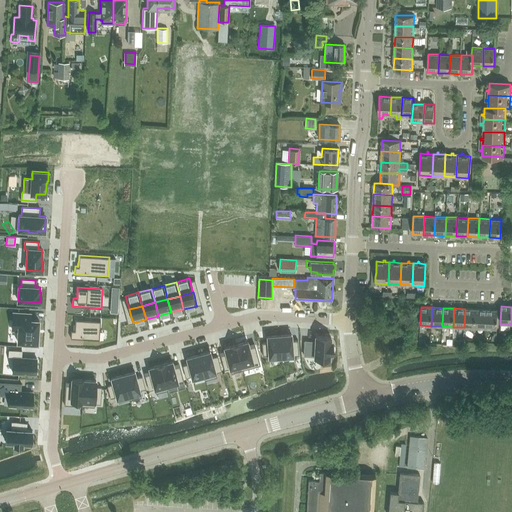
[(464,327),(475,328),(476,309),(465,309),(464,327)]
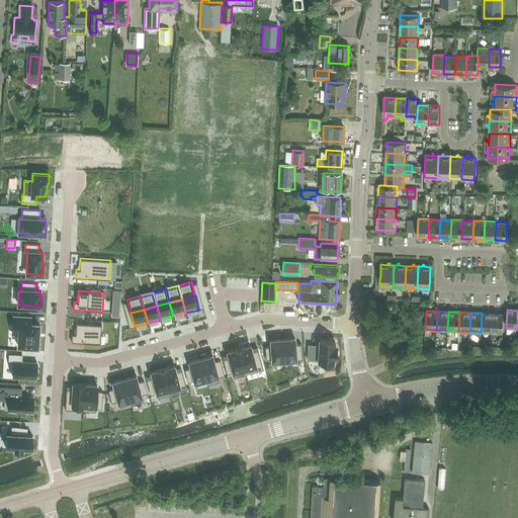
[(481,332),(492,332),(493,314),(482,313),(481,332)]
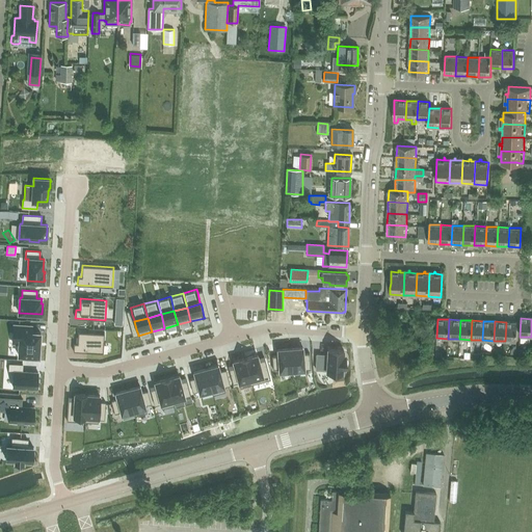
[(506,322),(505,341),(516,342),(517,322),(506,322)]
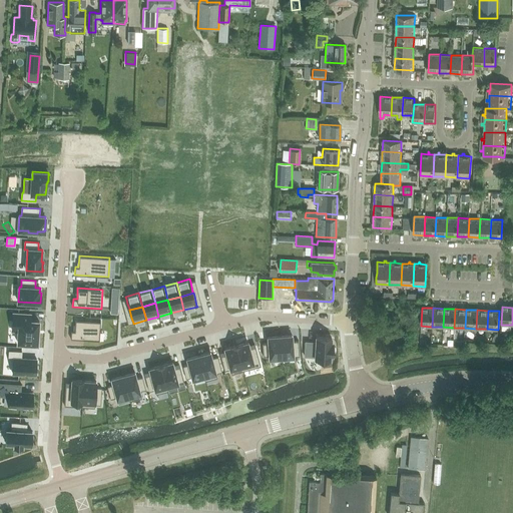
[(37,344),(39,321),(30,320),(30,314),(13,313),(12,322),(12,331),(18,331),(17,343),(37,344)]
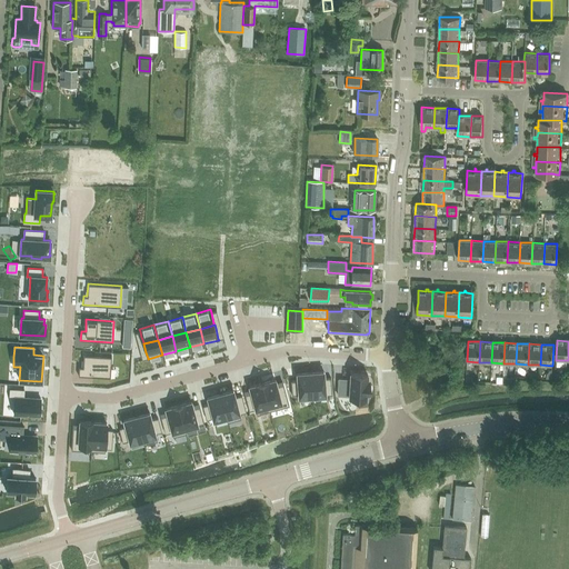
[(83,355),(82,367),(79,367),(78,376),(110,377),(111,357),(83,355)]
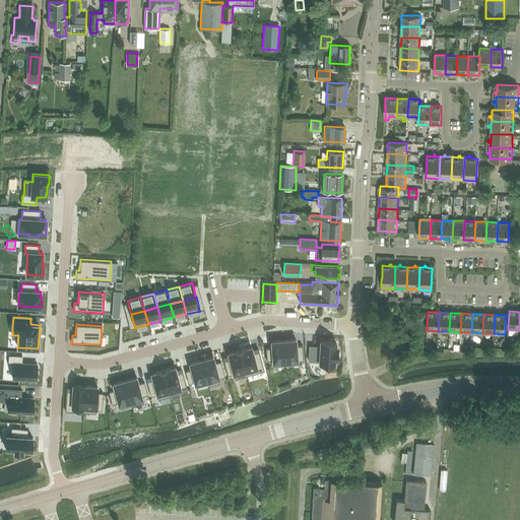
[(303,344),(297,345),(296,339),(283,340),(285,362),(304,361),(303,344)]
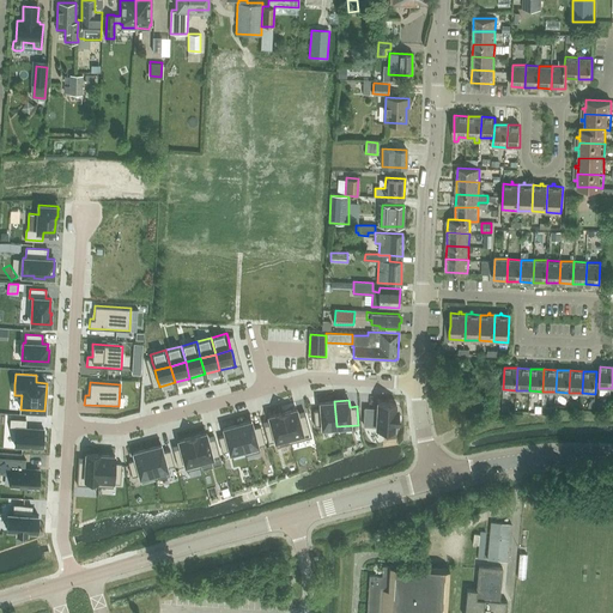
[(337,426),(334,401),(320,402),(320,410),(313,410),(314,425),(321,425),(322,428),(337,426)]
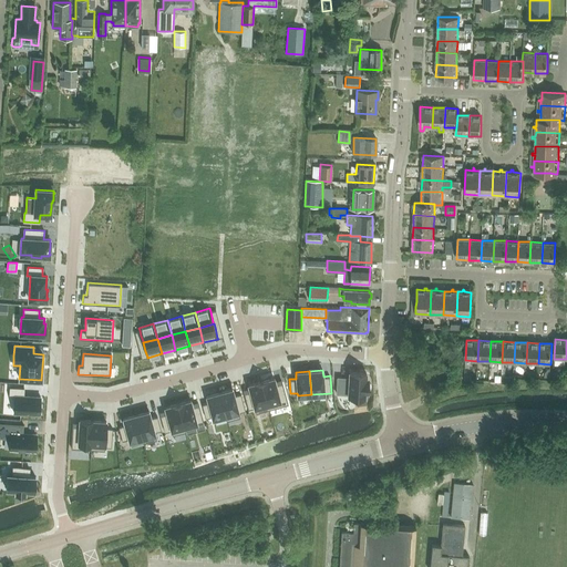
[(349,371),(349,378),(338,377),(337,393),(348,394),(364,395),(366,391),(367,391),(368,378),(366,377),(366,372),(349,371)]
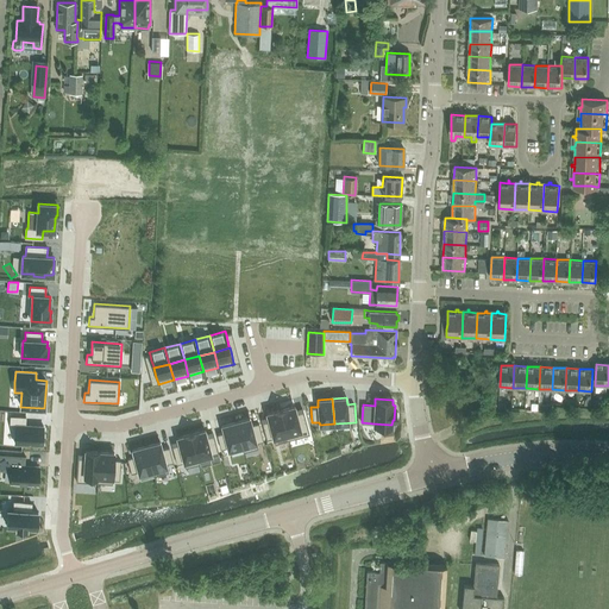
[(303,410),(296,413),(295,406),(281,409),(289,439),(309,434),(303,410)]
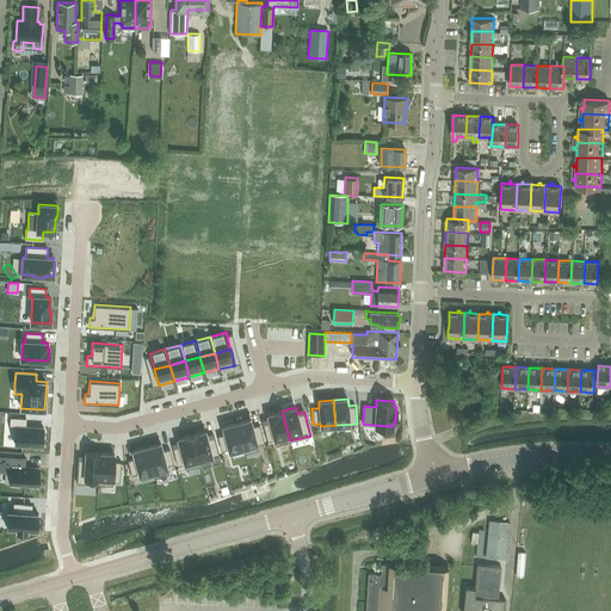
[(290,440),(282,411),(267,414),(270,421),(263,424),(267,440),(275,439),(276,444),(290,440)]
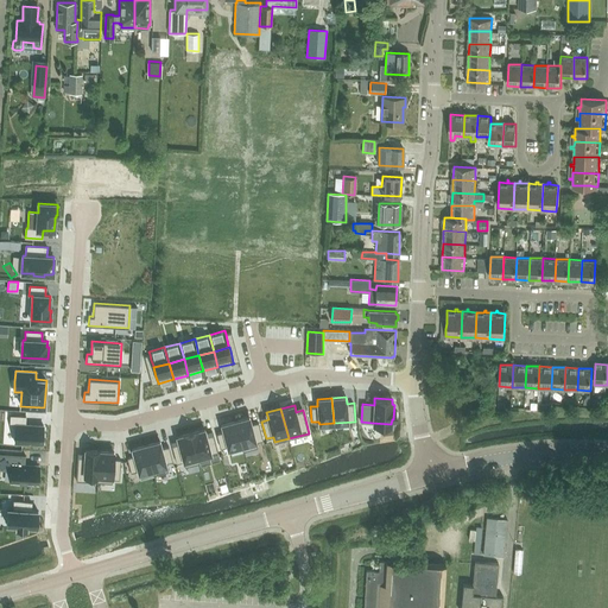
[(16,424),(14,442),(42,444),(43,425),(25,424),(25,417),(11,416),(10,424),(16,424)]
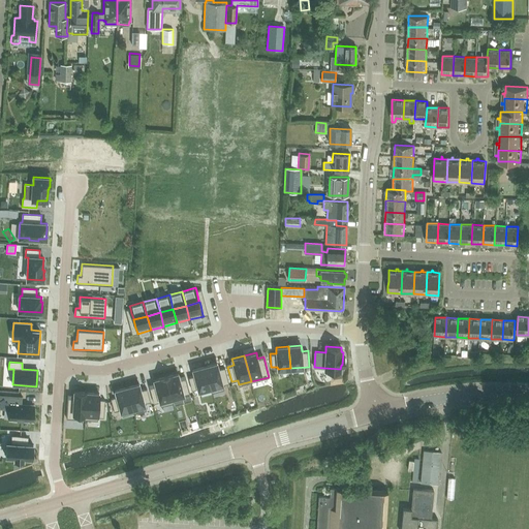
[(224,367),(218,369),(217,363),(205,366),(211,387),(210,387),(211,393),(224,389),(222,384),(228,382),(224,367)]
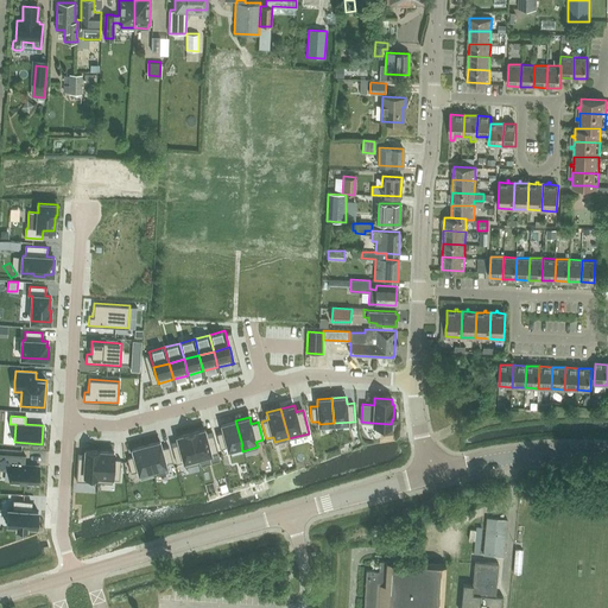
[(242,445),(235,420),(221,424),(223,431),(216,434),(221,448),(227,447),(228,449),(241,445),(242,445)]
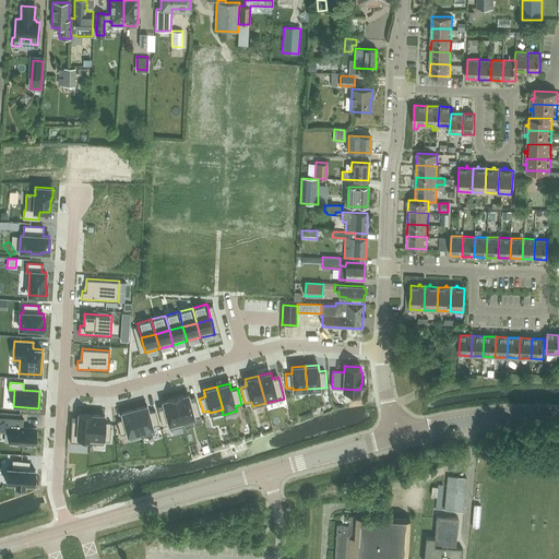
[(195,399),(190,401),(188,394),(175,397),(181,420),(182,420),(201,415),(195,399)]
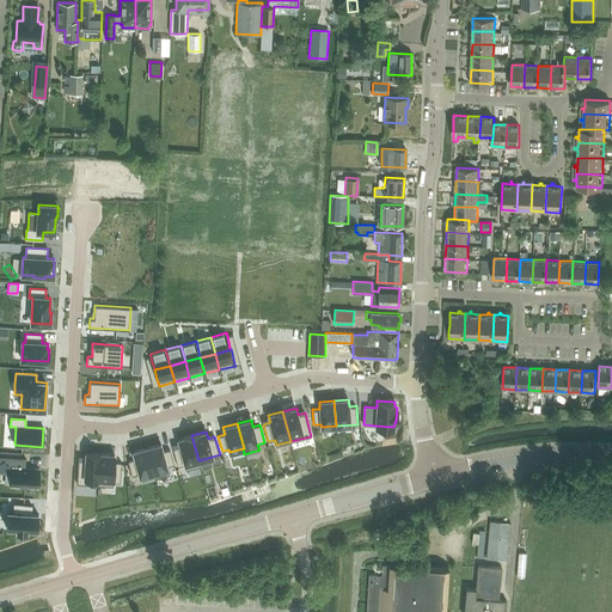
[(201,465),(200,460),(199,460),(191,435),(178,440),(179,446),(173,448),(178,466),(184,464),(187,470),(201,465)]
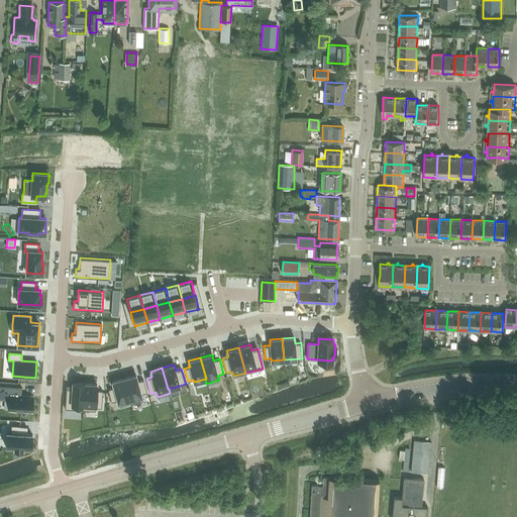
[(142,401),(140,394),(146,392),(143,380),(137,381),(136,375),(124,378),(129,399),(130,404),(142,401)]
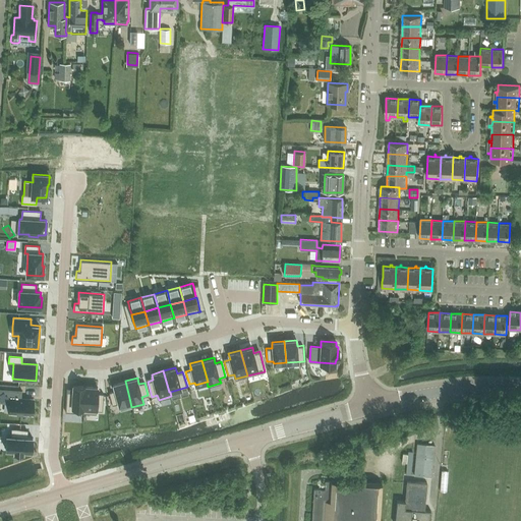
[(130,402),(125,381),(113,385),(115,390),(109,392),(112,405),(118,403),(119,405),(130,402)]
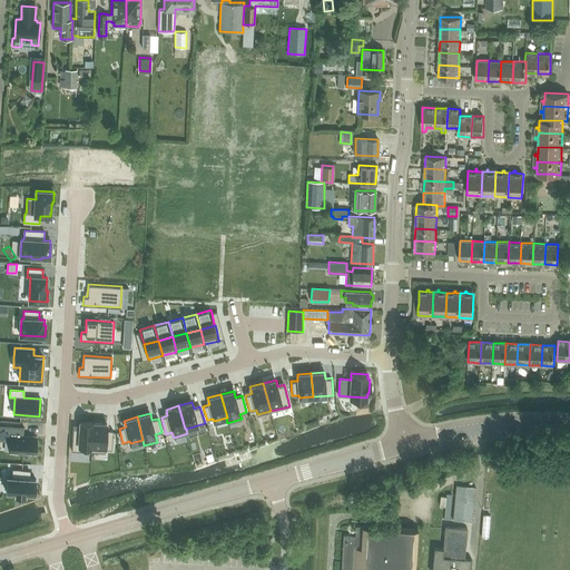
[(91,452),(94,423),(80,422),(79,429),(72,428),(71,451),(91,452)]
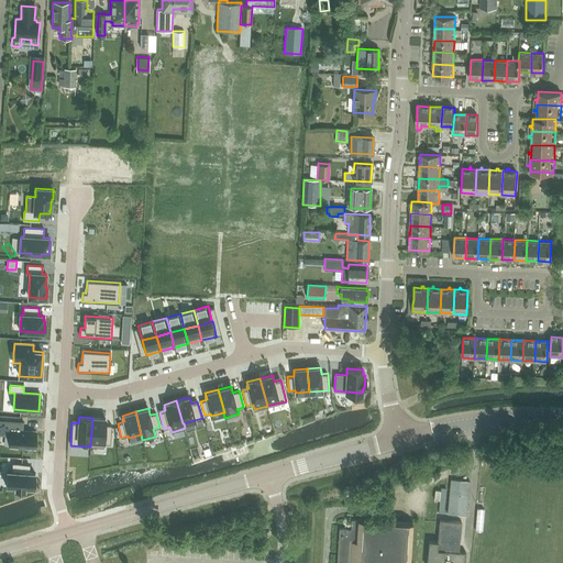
[(112,426),(106,424),(106,418),(92,418),(90,446),(103,446),(103,443),(110,444),(112,426)]
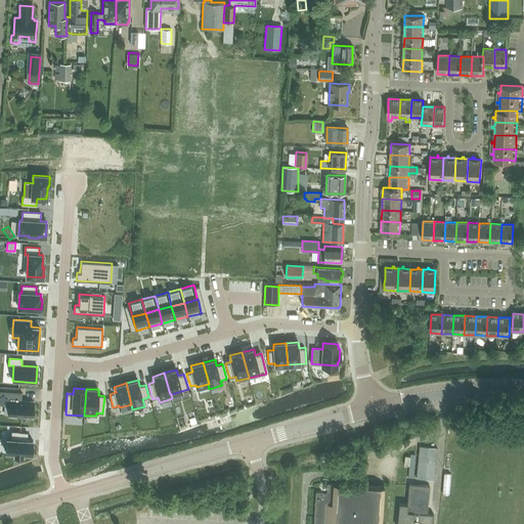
[(32,417),(33,401),(22,400),(22,392),(0,390),(0,404),(10,405),(9,416),(32,417)]
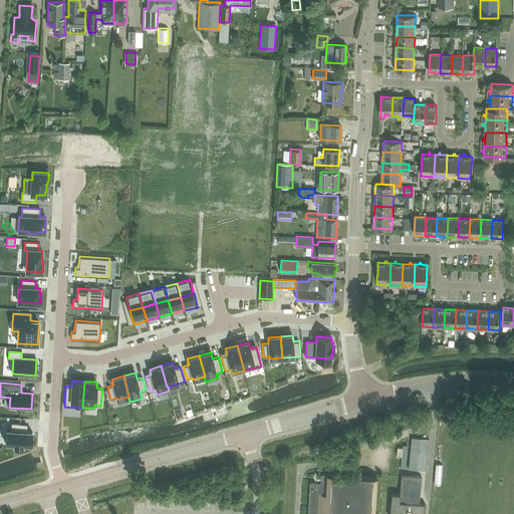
[(206,389),(208,395),(214,392),(212,386),(206,389)]
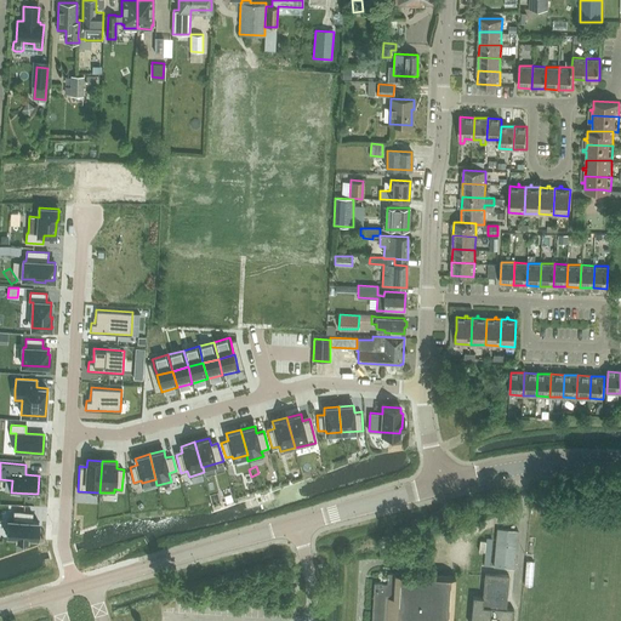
[(39,522),(32,520),(32,513),(15,512),(13,520),(7,519),(7,536),(17,536),(17,539),(28,540),(28,537),(38,537),(39,522)]
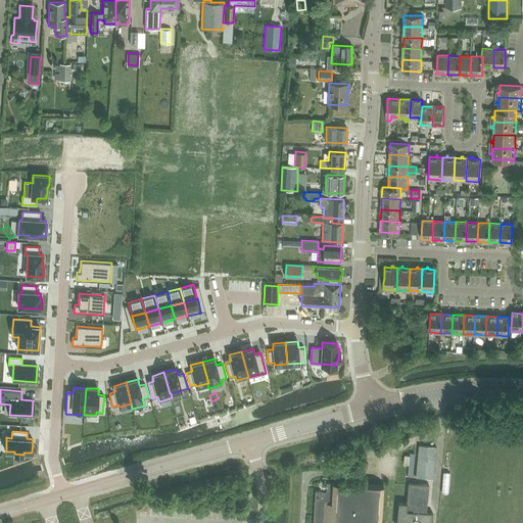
[(415,477),(431,479),(435,447),(418,445),(415,477)]
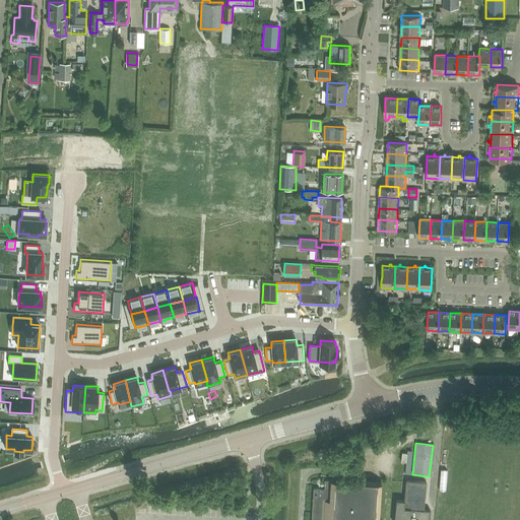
[(379,519),(381,483),(325,479),(324,489),(314,489),(311,519),(379,519)]
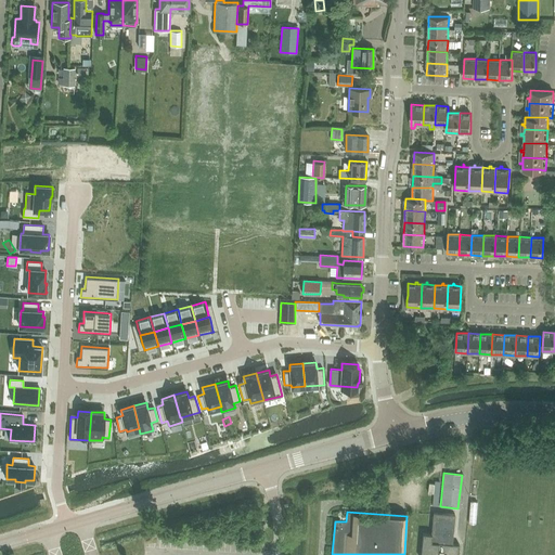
[(423,533),(421,554),(457,554),(460,544),(452,543),(454,514),(434,512),(433,524),(431,528),(433,528),(431,534),(423,533)]
